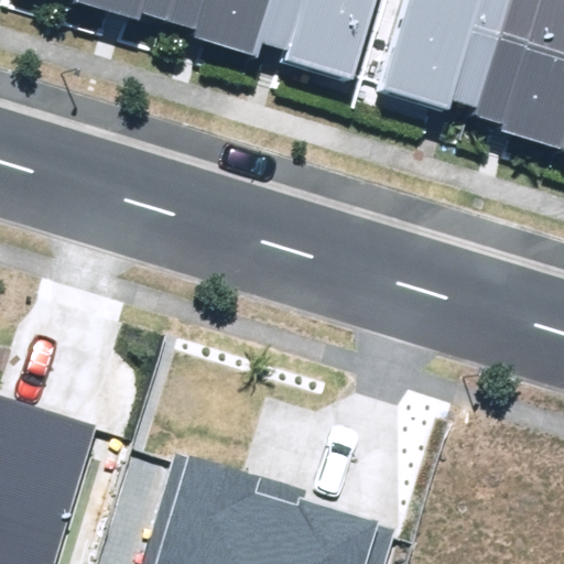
[(76,0),(76,3),(140,22),(142,14),(197,30),(195,39),(257,56),(261,41),(290,49),(286,61),(354,80),(377,0),(76,0)]
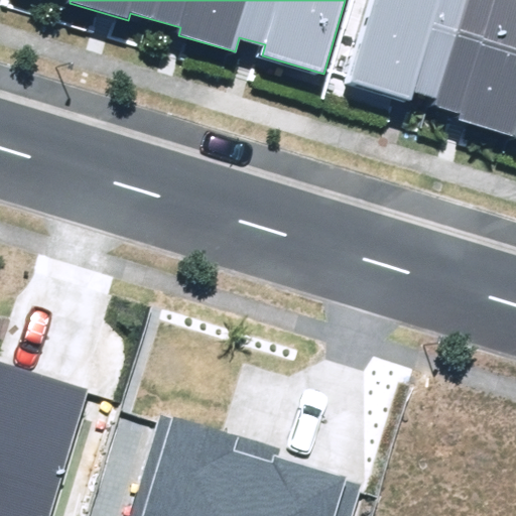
[(414,92),(440,100),(471,0),(372,0),(347,82),(411,102),(414,92)]
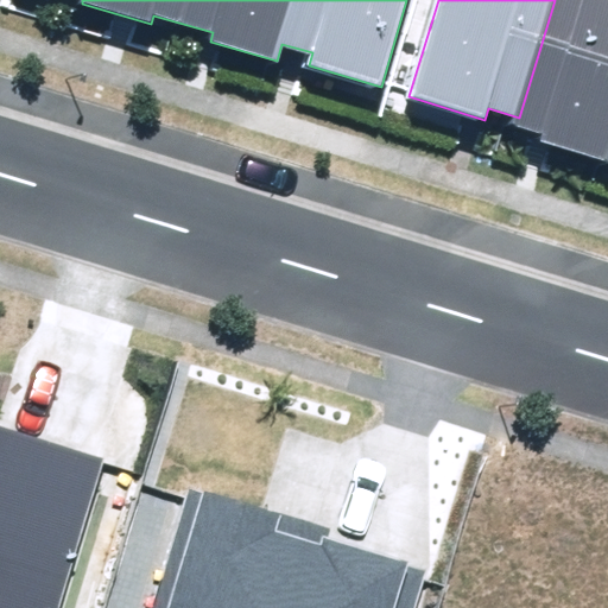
[(607,0),(555,0),(519,118),(518,125),(543,132),(539,140),(607,160),(607,0)]
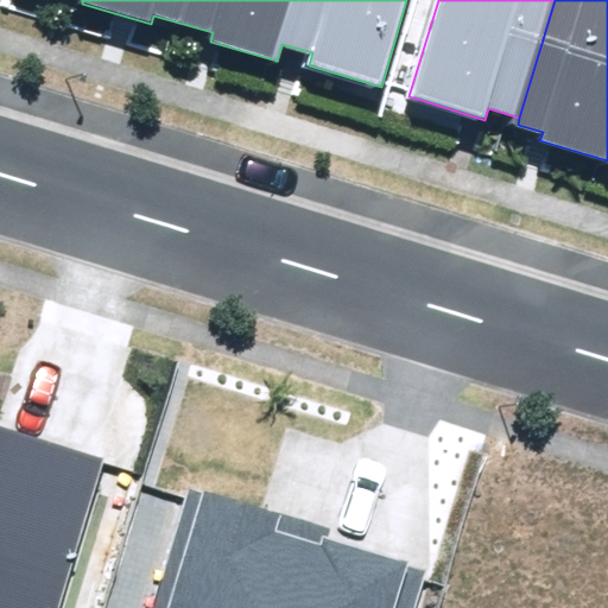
[(0,607),(58,607),(105,457),(0,425),(0,607)]
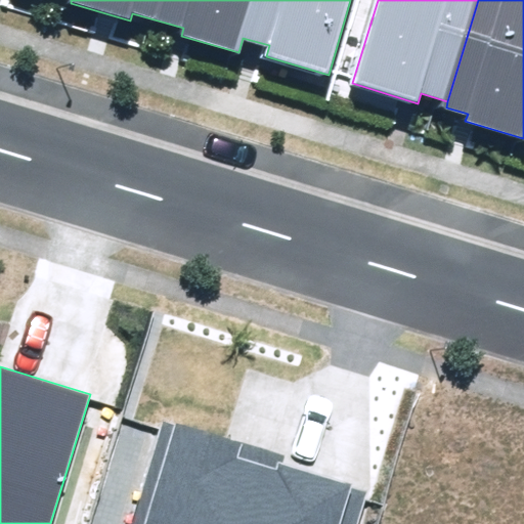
[(360,523),(370,493),(279,465),(282,456),(167,420),(133,523),(360,523)]
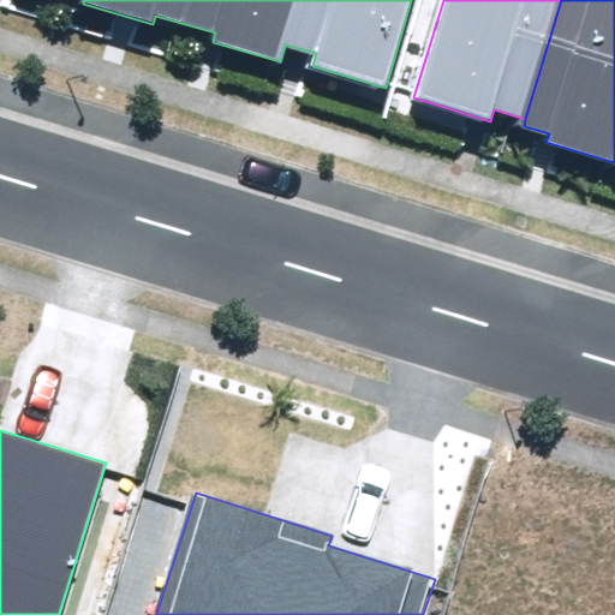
All buildings are outlined.
